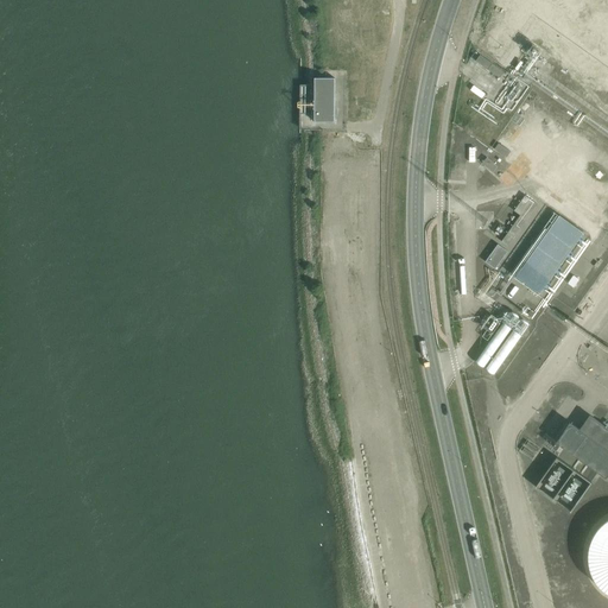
[(480,56),(475,61),(500,78),(504,73),(480,56)]
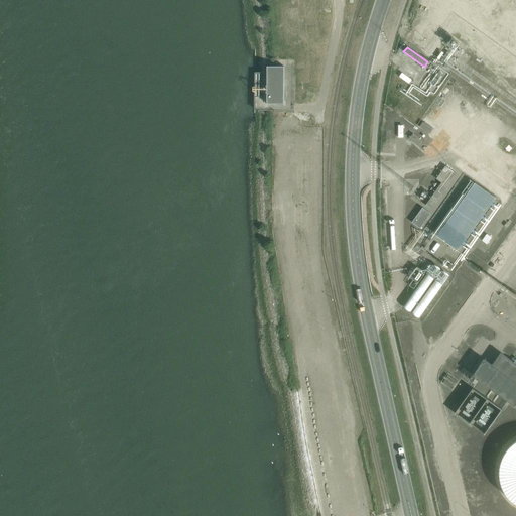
[(284,67),(277,67),(272,67),(267,67),(267,72),(267,104),(284,104),(284,67)]
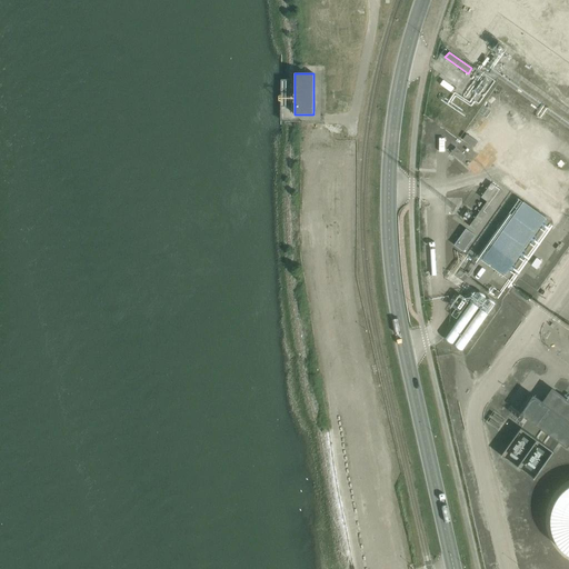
[(492,183),(481,198),(487,202),(470,226),(476,230),(503,191),(492,183)]
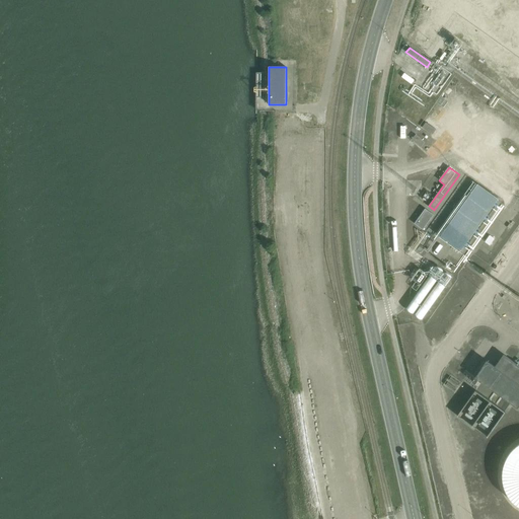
[(477,184),(440,237),(461,251),(499,199),(477,184)]
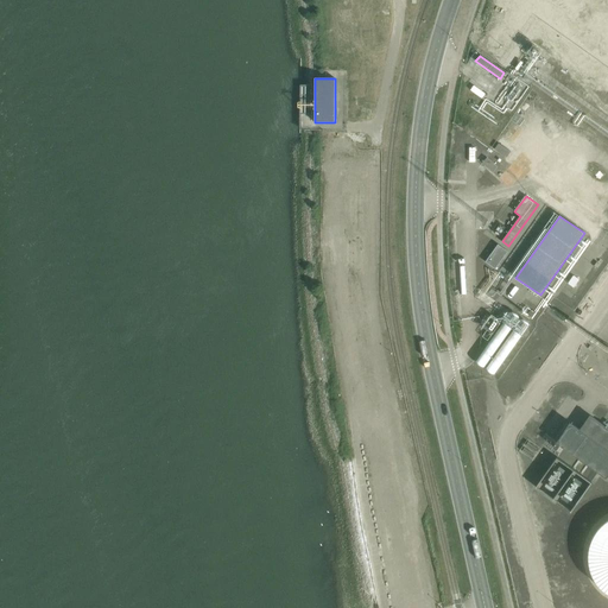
[(467,242),(468,229),(457,229),(457,241),(467,242)]
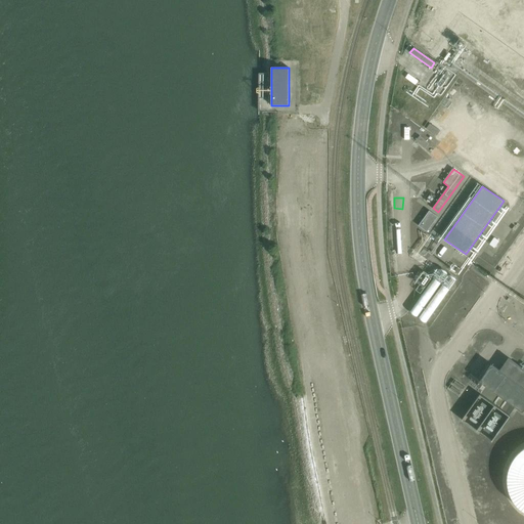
[(430,211),(419,226),(427,232),(438,217),(430,211)]
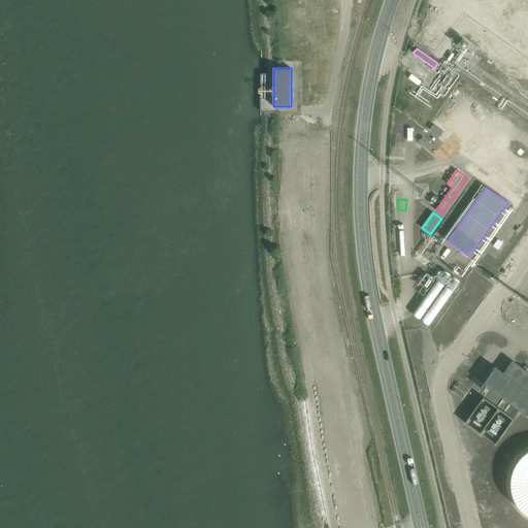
[(415,315),(430,325),(459,281),(448,273),(444,277),(440,275),(415,315)]
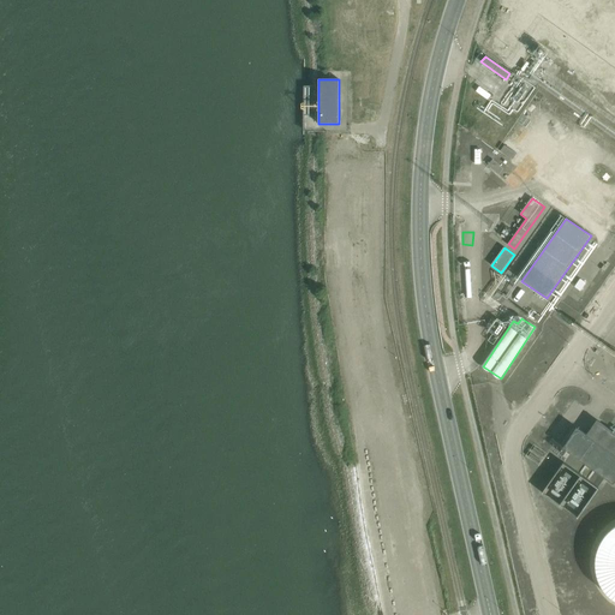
[(578,429),(563,449),(614,485),(614,483),(614,433),(597,421),(586,435),(578,429)]
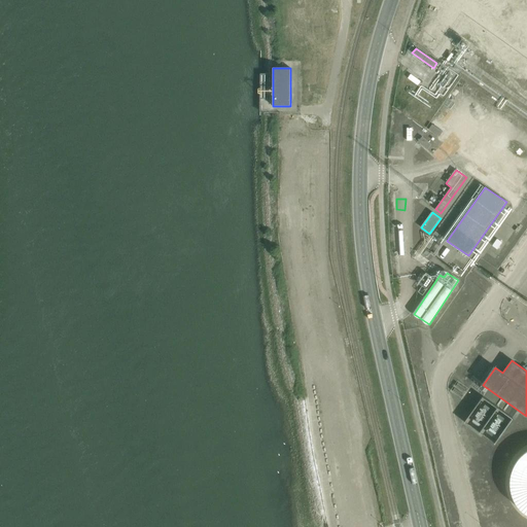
[(496,442),(513,418),(483,397),(466,422),(496,442)]
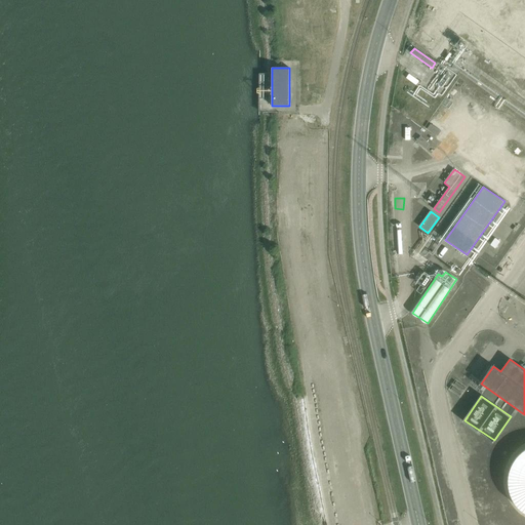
[(521,510),(524,512),(524,447),(516,456),(510,470),(508,484),(513,498),(521,510)]
